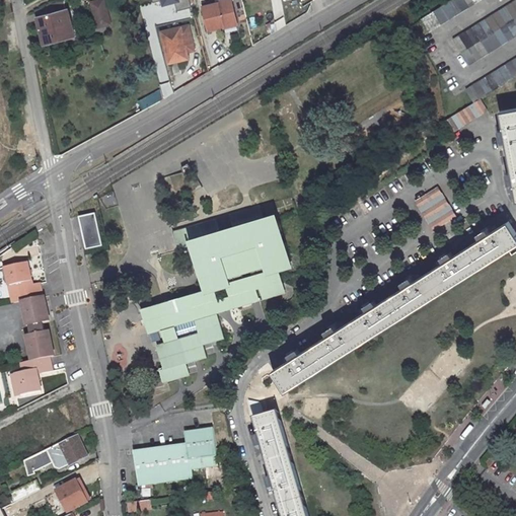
[(102,0),(93,0),(90,1),(97,25),(109,21),(102,0)]
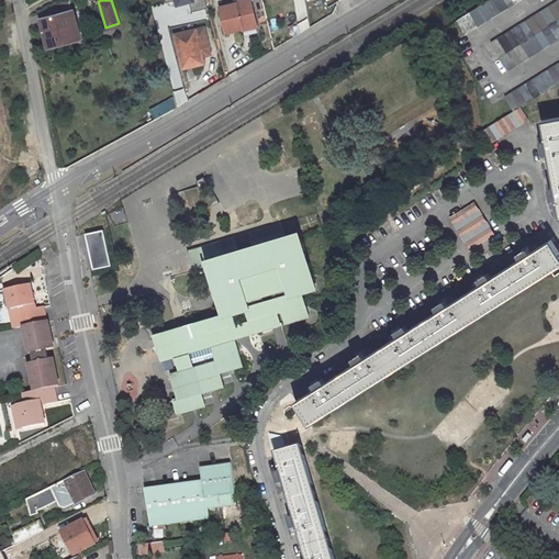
[(164,0),(165,2),(171,0),(175,0),(177,3),(189,1),(191,11),(208,7),(205,0),(164,0)]
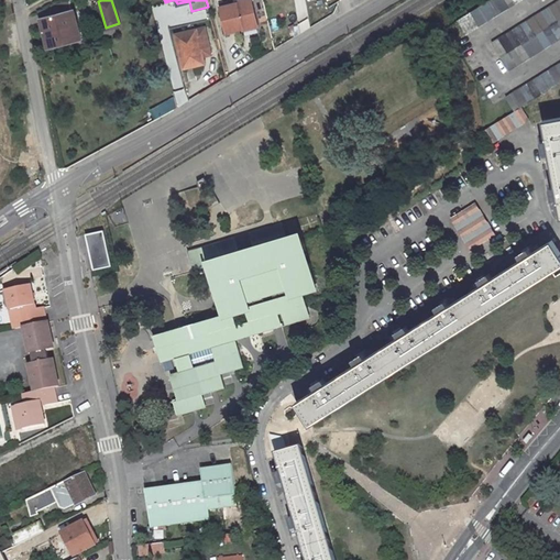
[(489,0),(452,22),(461,36),(520,0),(489,0)]
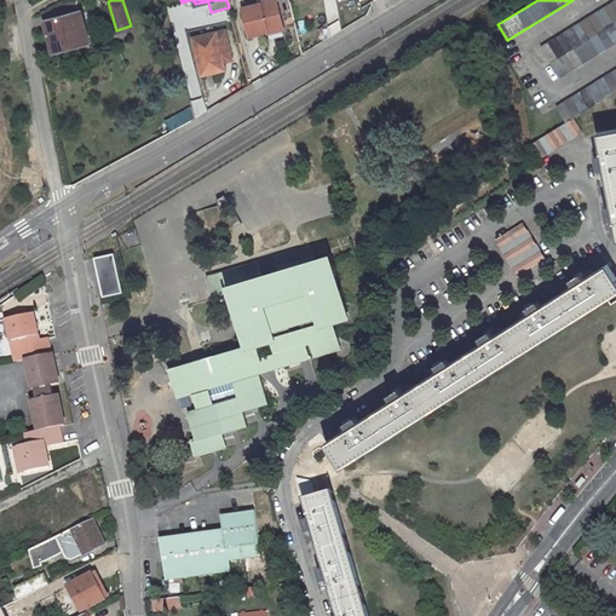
[(615,0),(536,50),(554,80),(615,41),(615,0)]
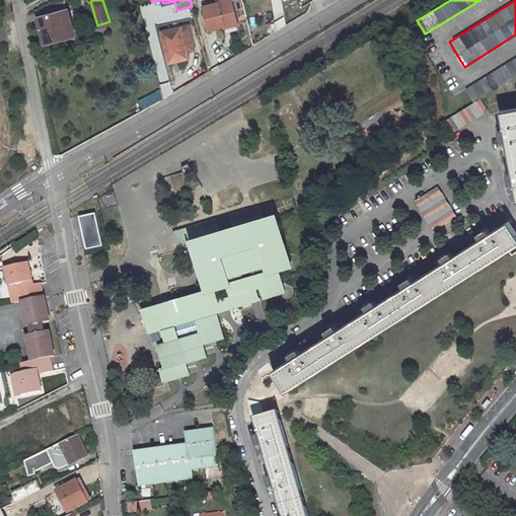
[(66,2),(51,6),(53,15),(68,10),(66,2)]
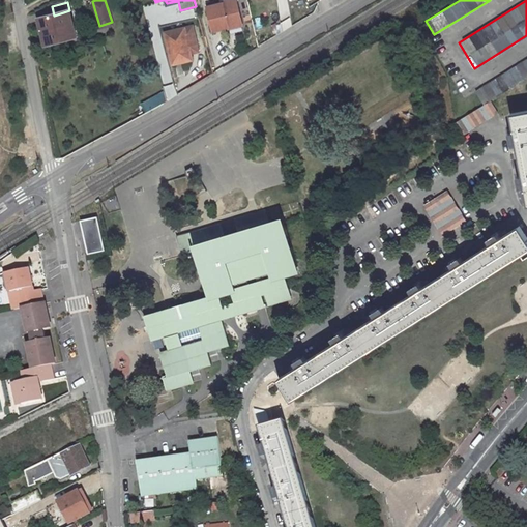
[(231,28),(240,26),(235,2),(222,5),(222,4),(205,8),(211,35),(228,31),(227,28),(231,27),(231,28)]
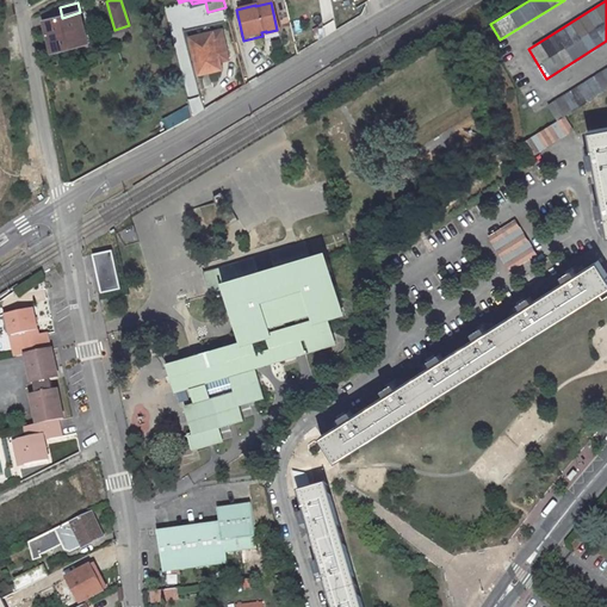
[(60,7),(43,12),(50,50),(87,39),(80,12),(62,18),(60,7)]
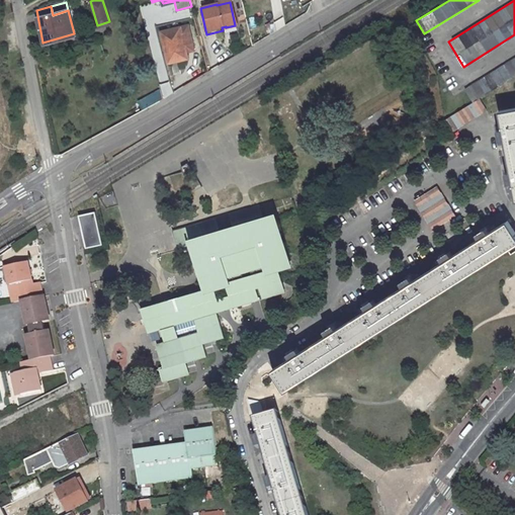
[(186,28),(160,35),(169,66),(187,62),(185,52),(192,50),(186,28)]
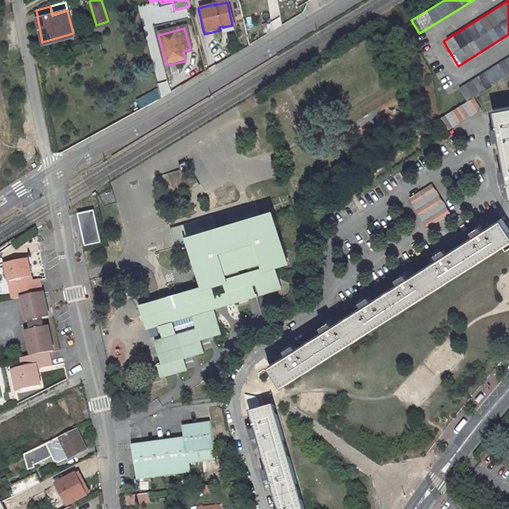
[(158,90),(167,87),(154,47),(146,50),(158,90)]
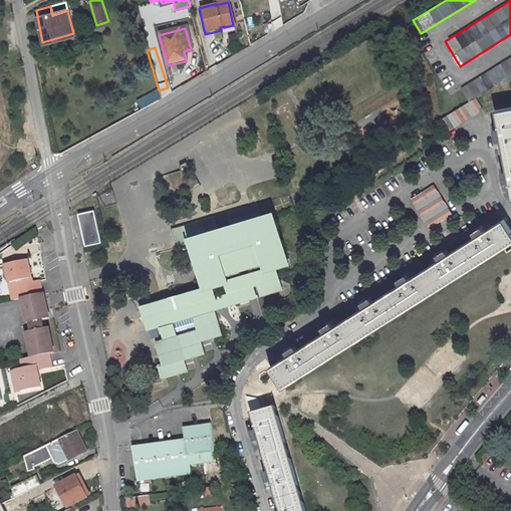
[(510,57),(456,91),(464,104),(471,100),(510,75),(510,57)]
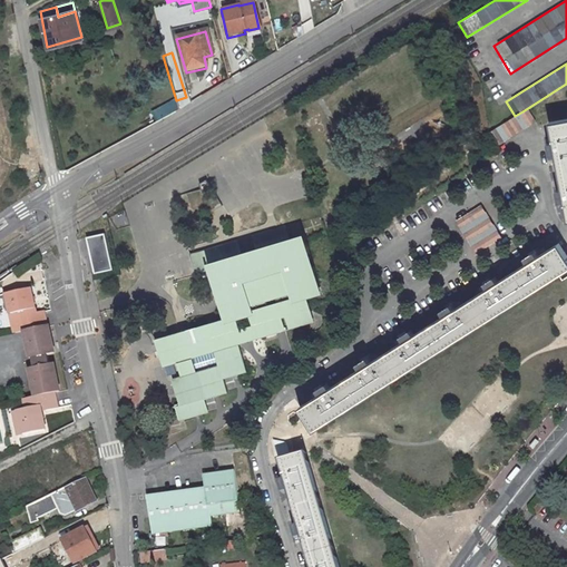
[(556,95),(548,98),(554,114),(561,110),(556,95)]
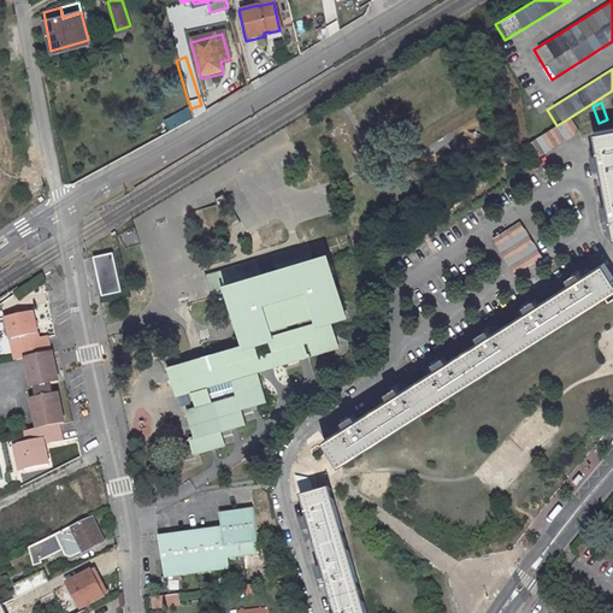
[(577,134),(594,124),(587,110),(570,119),(577,134)]
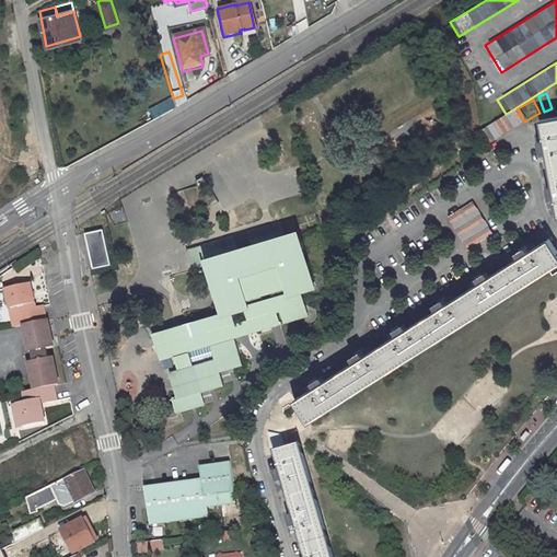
[(147,113),(151,123),(163,116),(158,107),(147,113)]
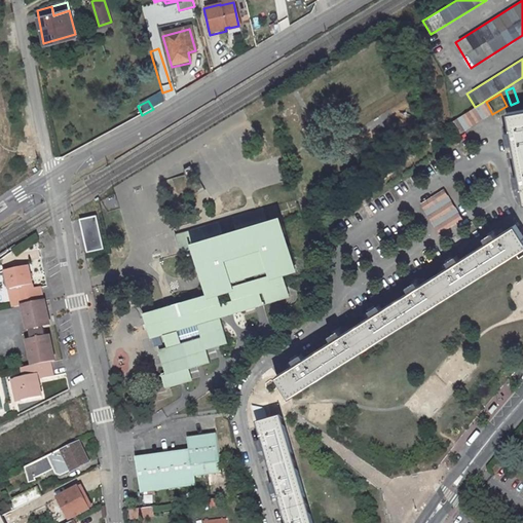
[(446,124),(453,136),(489,115),(482,103),(475,107),(446,124)]
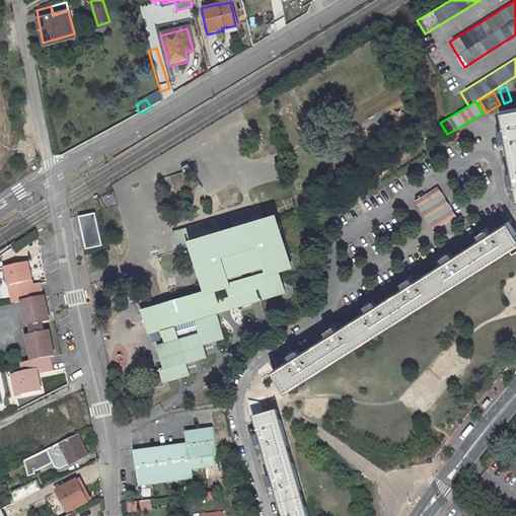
[(515,112),(497,116),(501,136),(496,135),(497,144),(502,141),(509,179),(504,179),(506,189),(511,187),(514,207),(515,206),(515,112)]
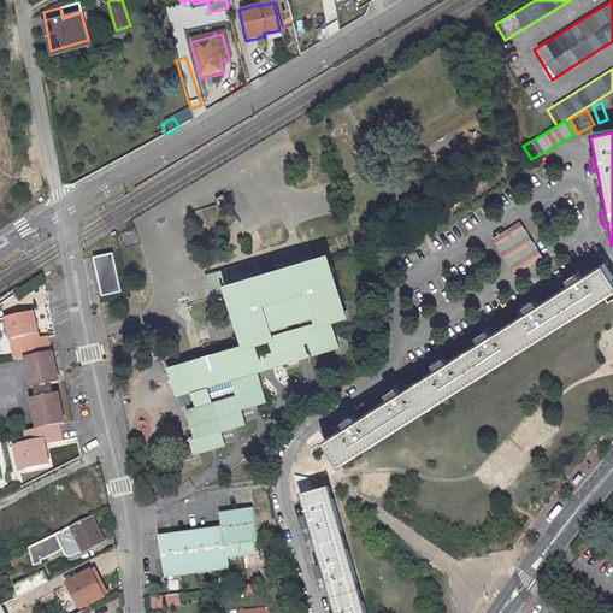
[(511,278),(537,261),(517,227),(489,245),(511,278)]
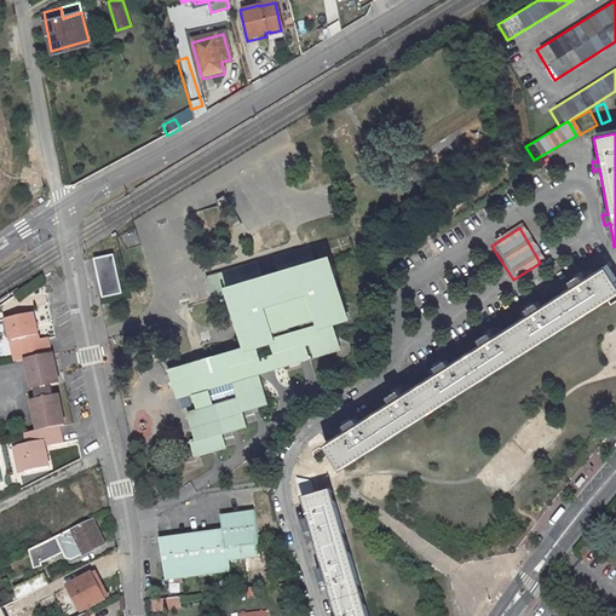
[(208,300),(226,295),(241,347),(167,369),(176,399),(191,395),(195,408),(186,412),(195,441),(189,443),(194,459),(225,449),(222,435),(246,427),(242,413),(268,406),(259,375),(339,352),(332,330),(349,326),(329,260),(312,265),(308,249),(203,280),(208,300)]
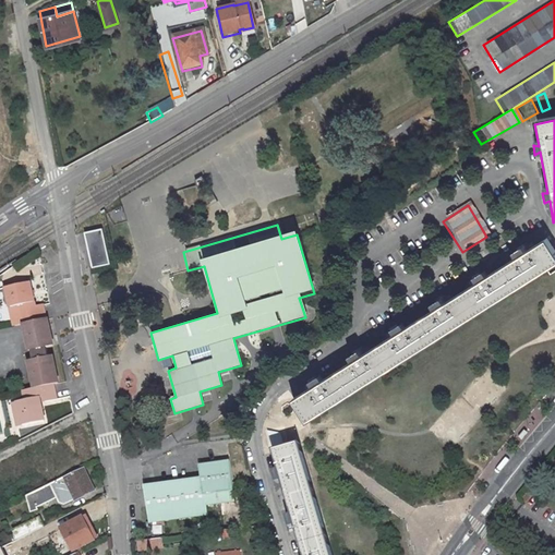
[(100,232),(83,236),(91,270),(108,267),(100,232)]
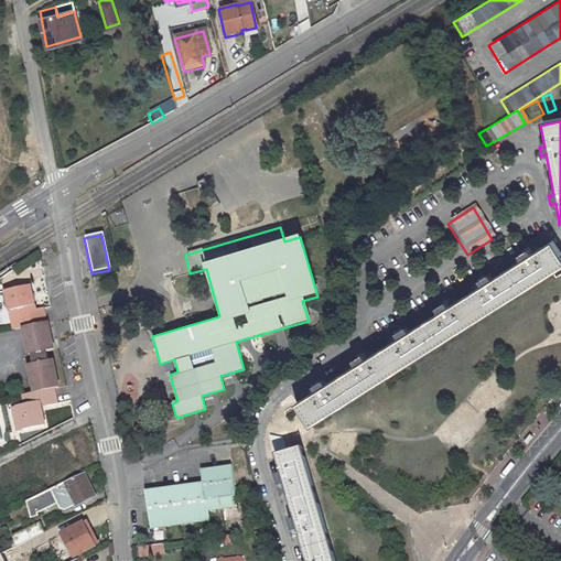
[(443,304),(434,310),(439,314),(403,336),(402,331),(394,335),(397,341),(362,362),(360,357),(352,362),(355,366),(321,388),(320,383),(311,388),(315,392),(294,406),(309,428),(560,268),(560,266),(548,245),(527,259),(526,252),(517,258),(521,262),(486,284),(484,279),(475,284),(479,289),(445,310),(443,304)]
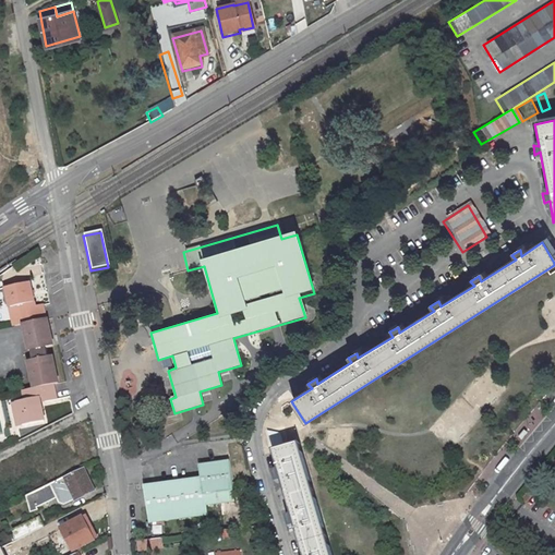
[(55,401),(51,388),(57,387),(51,359),(48,359),(46,350),(51,349),(46,322),(45,322),(41,308),(34,309),(29,286),(4,290),(13,328),(22,327),(27,353),(29,353),(31,363),(26,363),(33,391),(24,394),(26,403),(12,407),(14,418),(20,417),(22,427),(43,423),(39,406),(38,400),(44,400),(45,403),(55,401)]
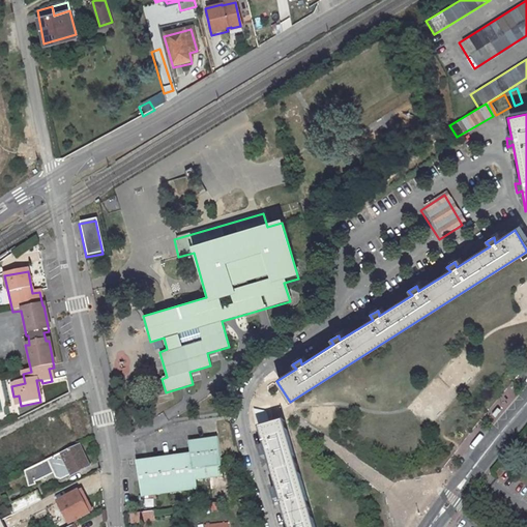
[(227,385),(224,393),(232,398),(235,388),(227,385)]
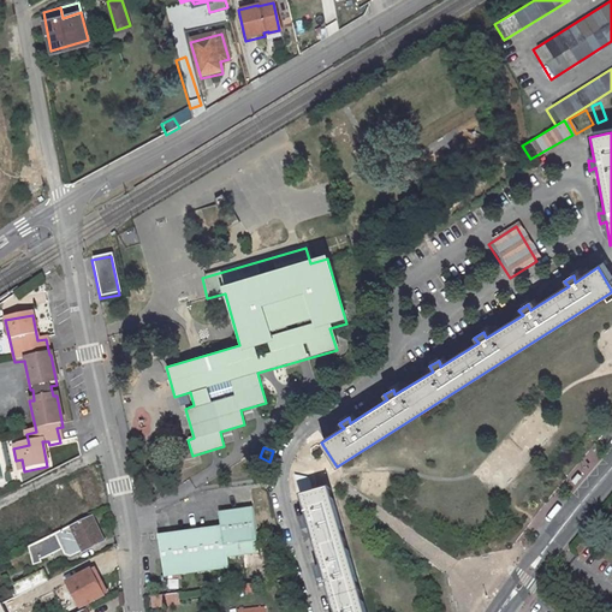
[(292,497),(310,497),(309,479),(292,479),(292,497)]
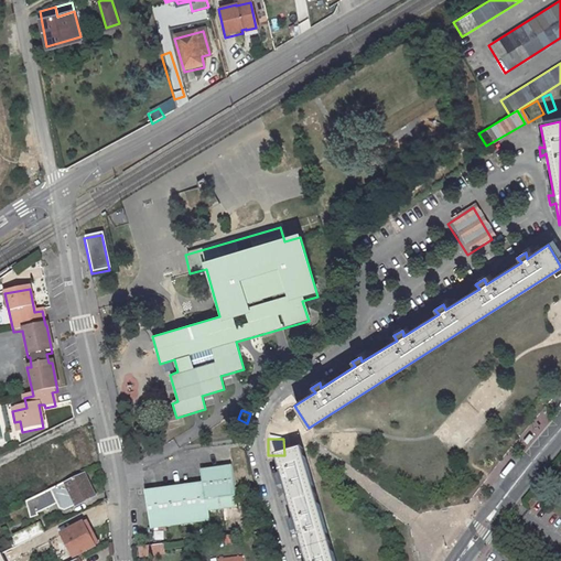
[(295,527),(291,527),(293,536),(298,535),(306,560),(334,560),(300,451),(274,459),(281,481),(276,481),(279,489),(284,488),(295,527)]
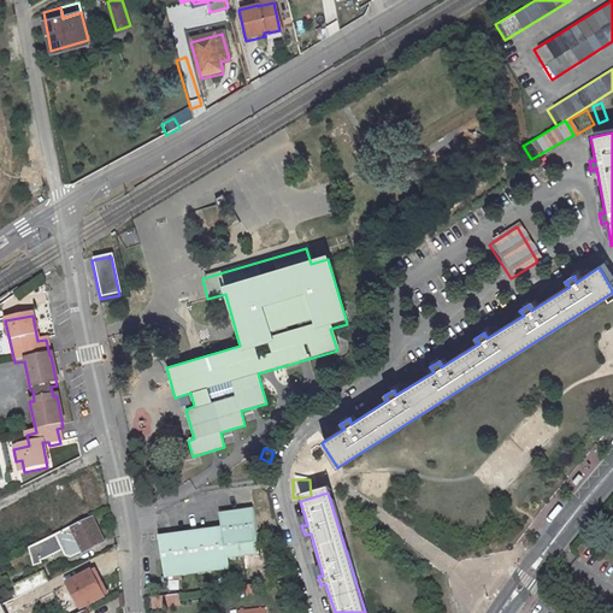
[(214,572),(213,561),(223,560),(222,552),(229,550),(229,559),(239,559),(239,549),(246,548),(242,516),(207,519),(210,537),(148,544),(152,579),(214,572)]
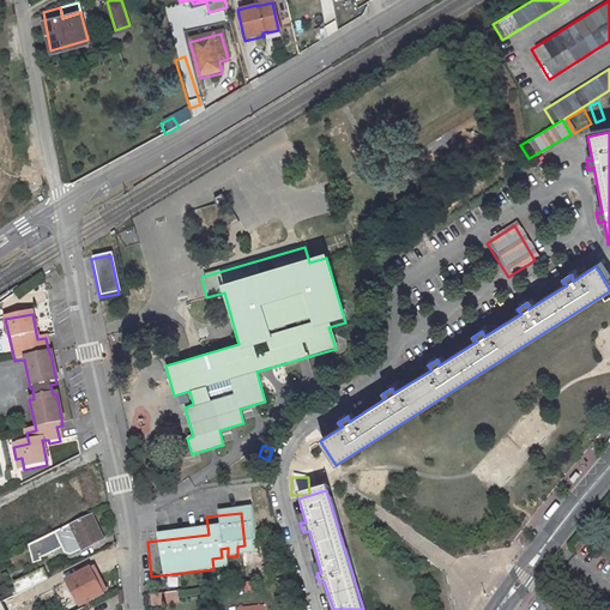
[(89,518),(31,547),(37,559),(58,549),(62,560),(100,542),(89,518)]
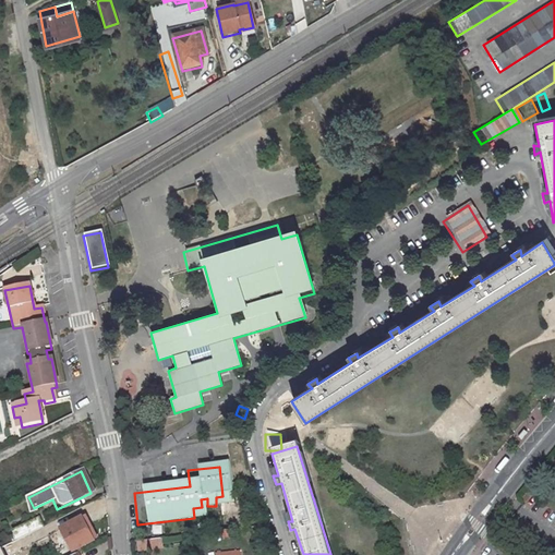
[(28,497),(23,499),(27,516),(35,511),(34,508),(28,497)]
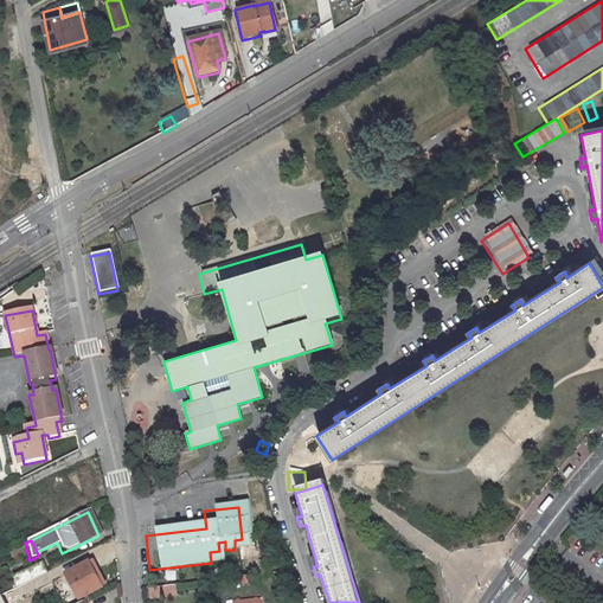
[(38,565),(11,578),(17,589),(20,597),(46,584),(38,565)]
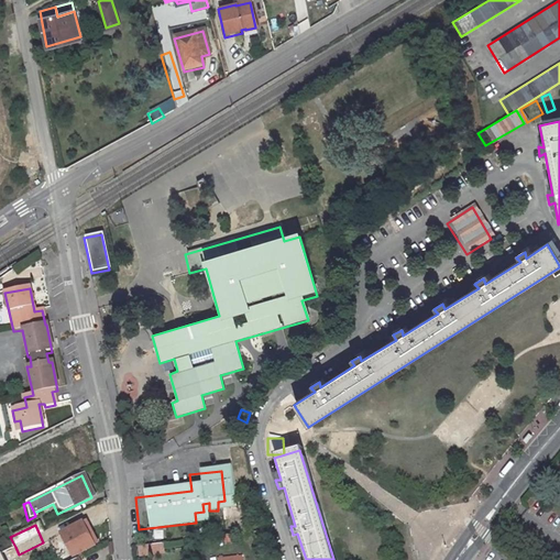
[(80,525),(59,536),(72,558),(92,547),(80,525)]
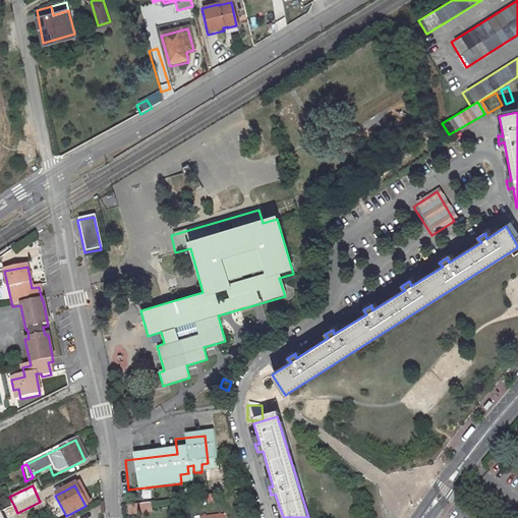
[(150,507),(129,509),(130,517),(140,517),(151,516),(150,507)]
